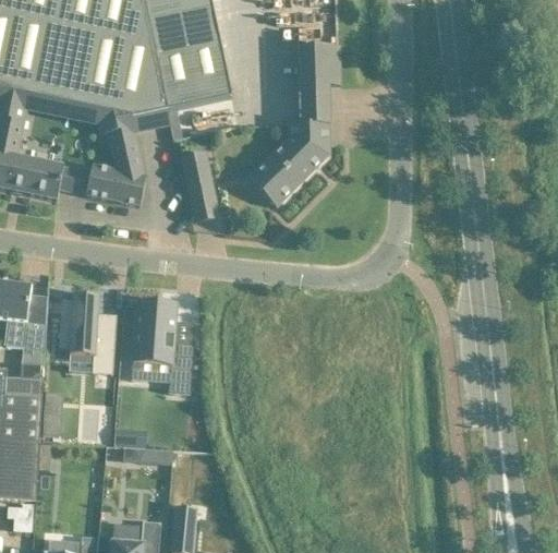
[(0,0),(0,187),(57,199),(64,164),(17,155),(29,96),(96,110),(101,134),(108,132),(116,168),(93,164),(86,193),(141,204),(146,175),(144,173),(131,118),(168,109),(157,61),(143,0),(0,0)]
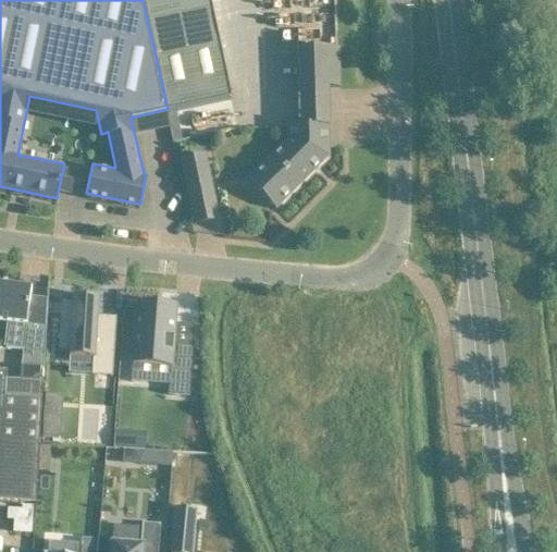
[(326,84),(329,84),(329,83),(341,83),(339,43),(299,45),(300,85),(302,85),(302,84),(326,83),(326,84)]
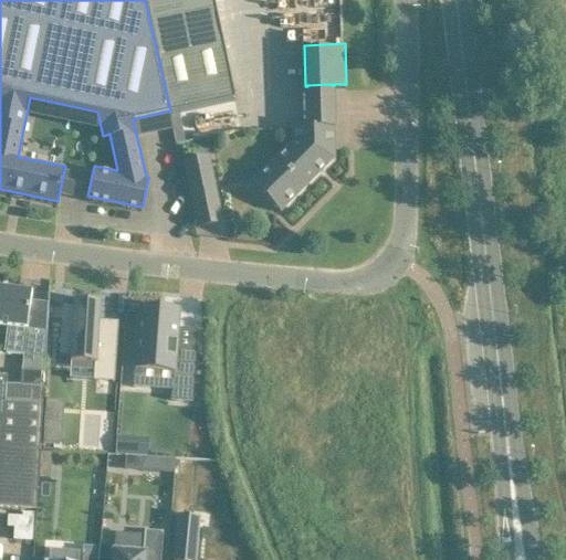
[(159,62),(170,111),(236,97),(224,49),(159,62)]
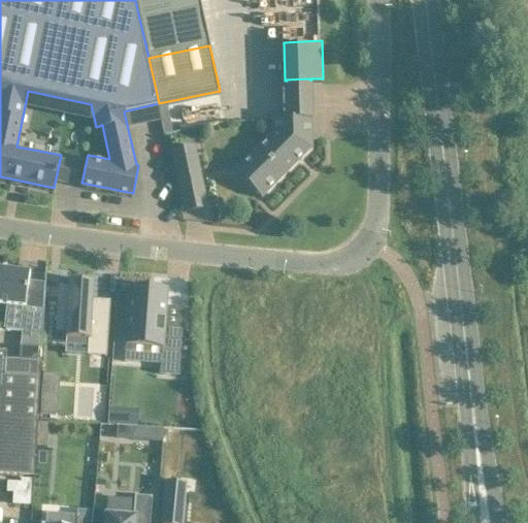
[(312,116),(312,113),(310,113),(310,115),(288,116),(288,113),(286,113),(286,116),(274,116),(274,129),(235,168),(262,194),(311,144),(311,116),(312,116)]
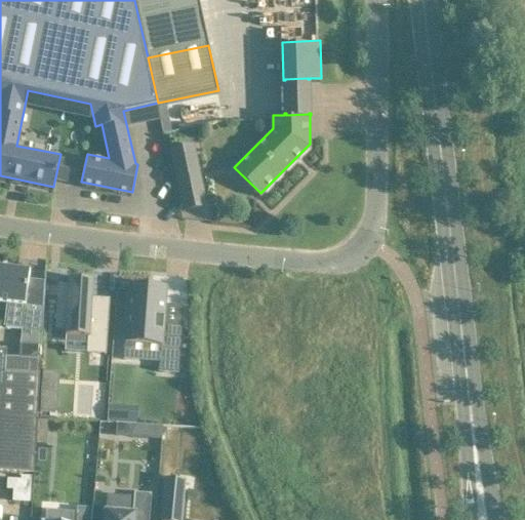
[(178,180),(200,174),(193,142),(171,146),(178,180)]
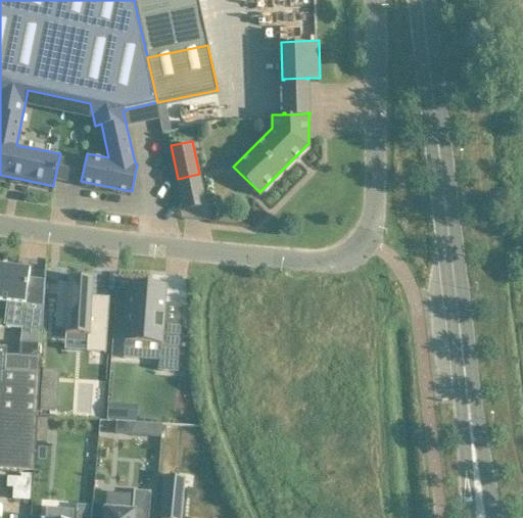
[(29,274),(31,266),(0,261),(0,297),(25,300),(21,325),(20,339),(39,340),(42,341),(46,276),(29,274)]
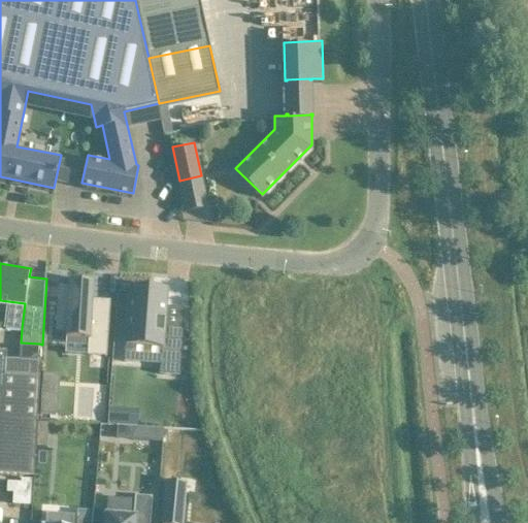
[(58,282),(56,327),(66,328),(66,334),(89,335),(88,351),(88,352),(107,353),(110,297),(93,295),(94,278),(69,276),(69,282),(58,282)]
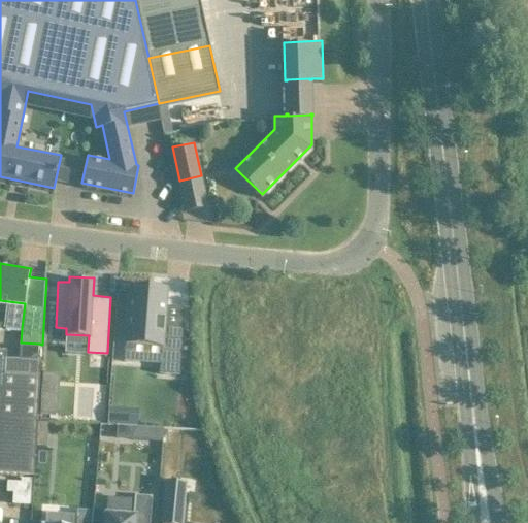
[(130,283),(126,339),(162,342),(160,360),(160,369),(180,371),(184,324),(165,322),(166,302),(167,285),(130,283)]
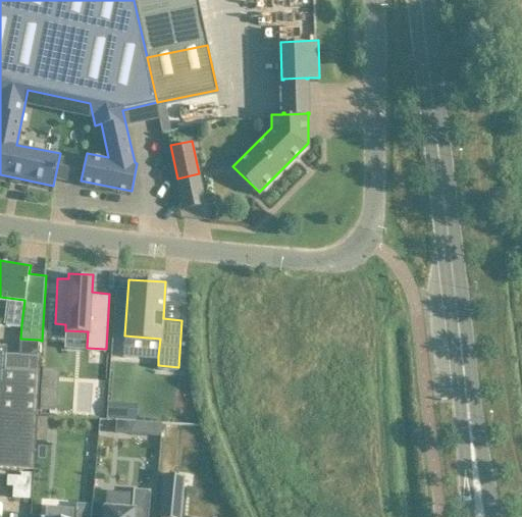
[(7,343),(0,342),(0,470),(31,473),(39,340),(20,339),(19,352),(6,351),(7,343)]
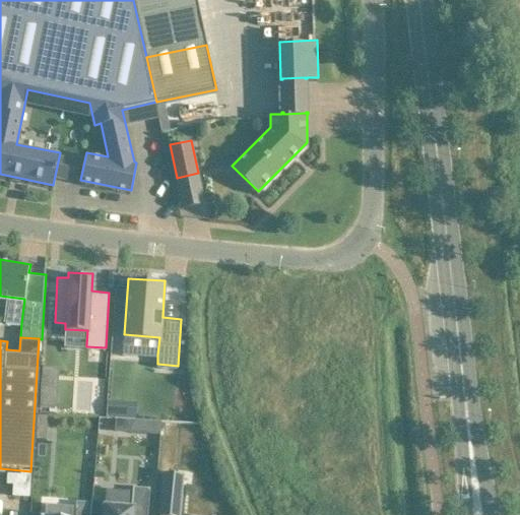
[(41,391),(40,404),(56,405),(57,392),(41,391)]
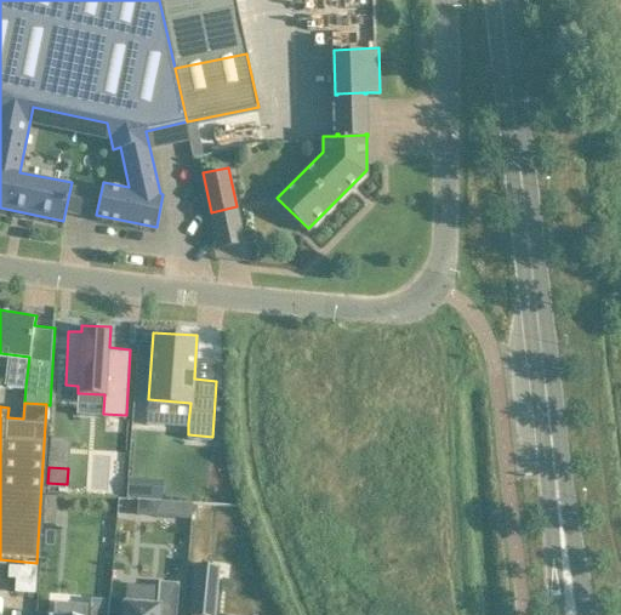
[(129,474),(127,495),(140,495),(141,476),(129,474)]
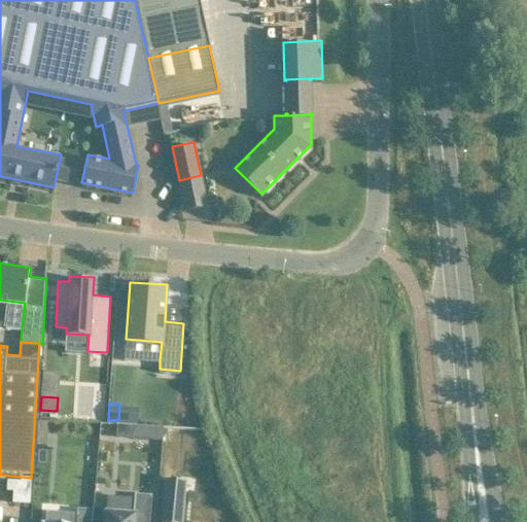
[(134,422),(133,435),(162,437),(162,438),(162,439),(163,439),(164,424),(134,422)]
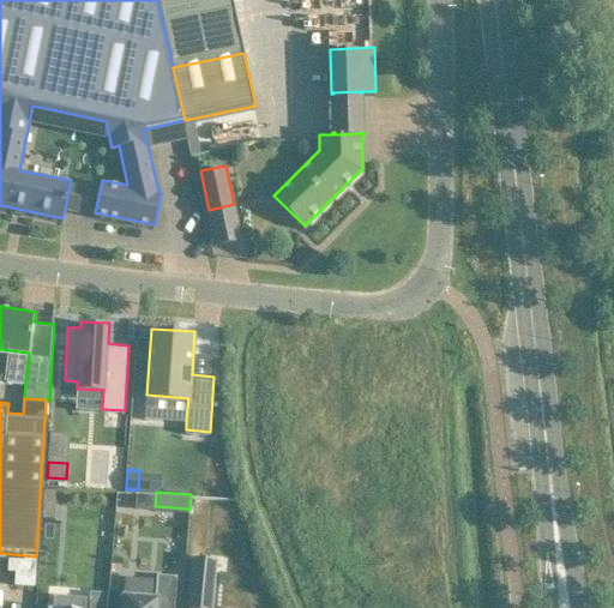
[(194,498),(192,542),(235,545),(238,516),(223,515),(224,500),(194,498)]
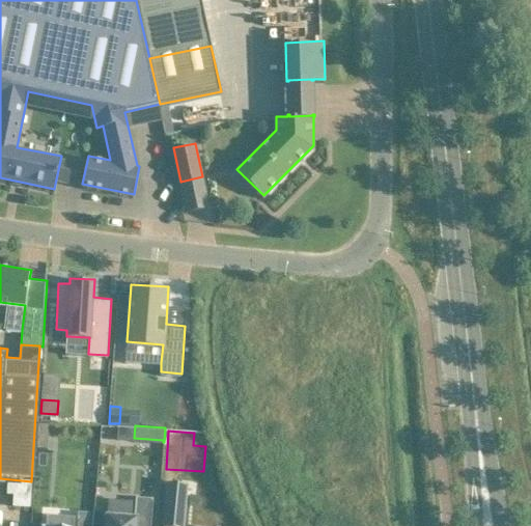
[(166,487),(162,525),(182,525),(183,523),(186,524),(188,501),(185,501),(187,480),(167,478),(166,487)]
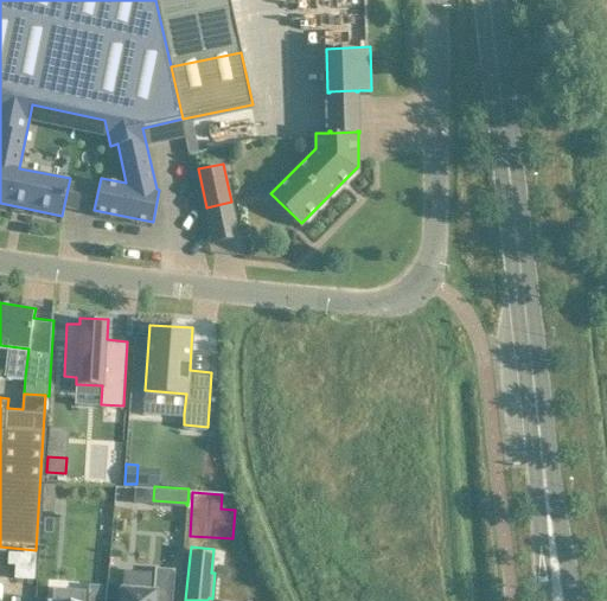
[(123,587),(121,600),(172,600),(176,567),(155,564),(155,569),(154,589),(123,587)]
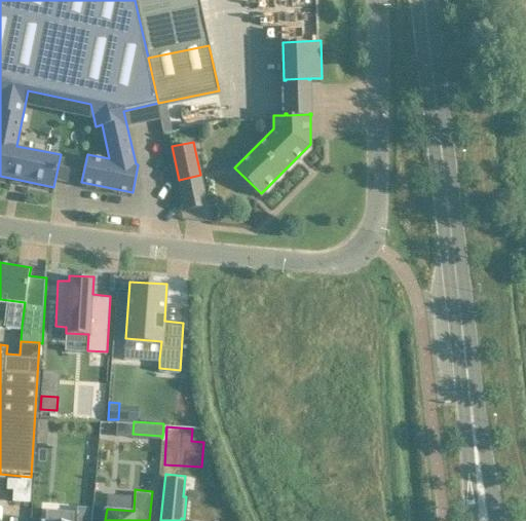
[(46,520),(45,520),(91,520),(94,505),(92,504),(92,506),(78,505),(77,508),(76,520),(46,520)]
